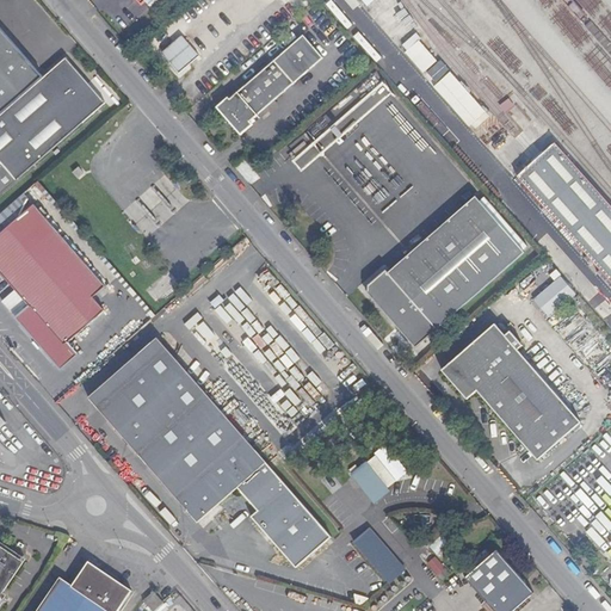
[(0,165),(2,168),(16,183),(105,106),(63,59),(42,78),(0,29),(0,165)]
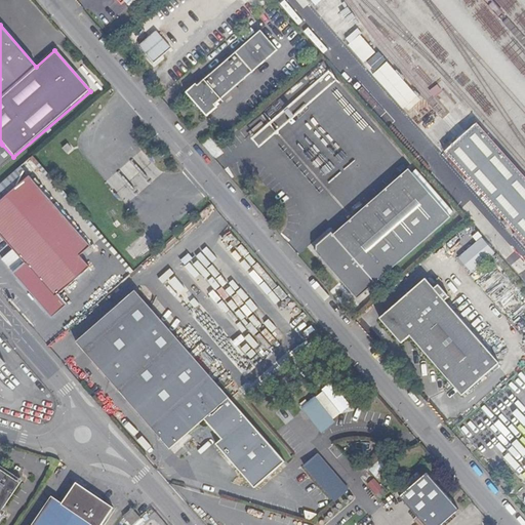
[(155,28),(138,42),(153,59),(169,45),(155,28)]
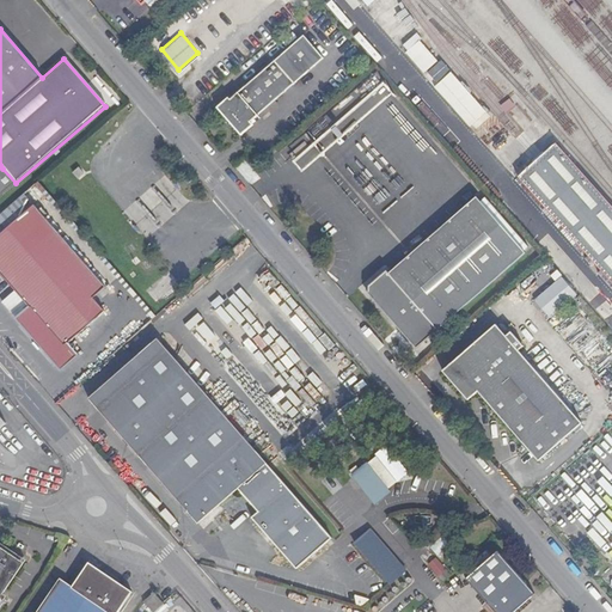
[(421,40),(407,51),(426,73),(440,60),(421,40)]
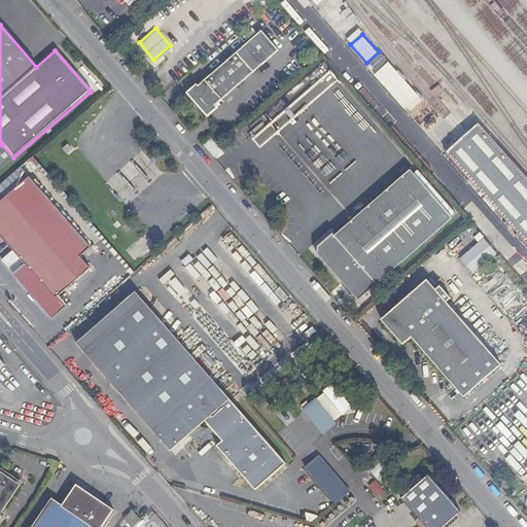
[(209,116),(219,108),(217,105),(256,71),(237,49),(199,83),(197,81),(186,91),(209,116)]
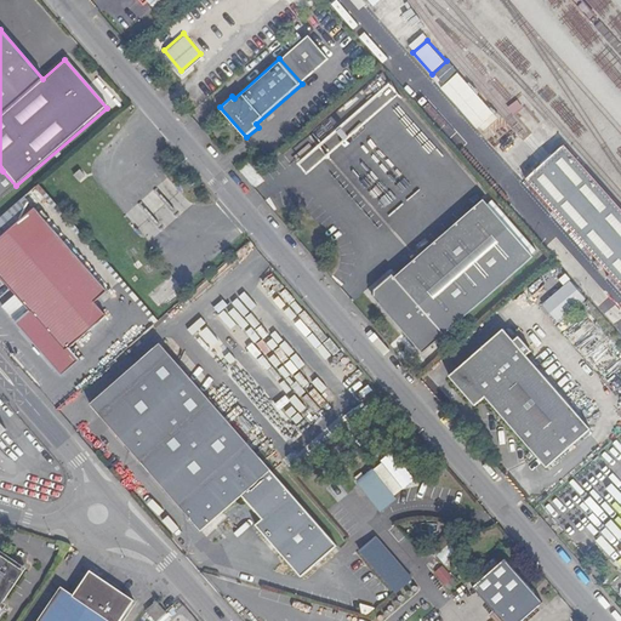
[(437,81),(484,131),(501,117),(453,67),(437,81)]
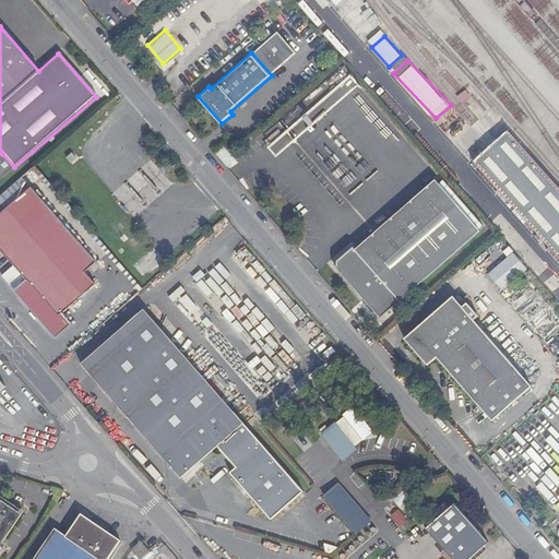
[(558,194),(503,132),(491,144),(470,164),(558,264),(558,194)]
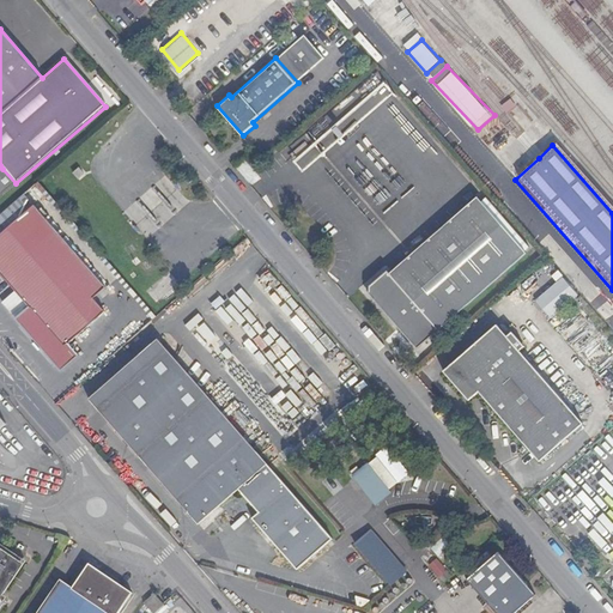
[(0,196),(16,183),(2,169),(0,165),(0,196)]
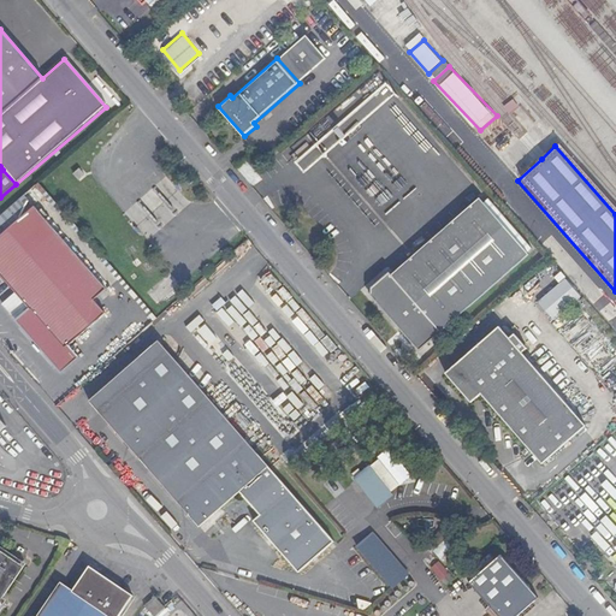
[(368,301),(478,203),(474,200),(386,278),(384,274),(366,290),(366,297),(368,301)]
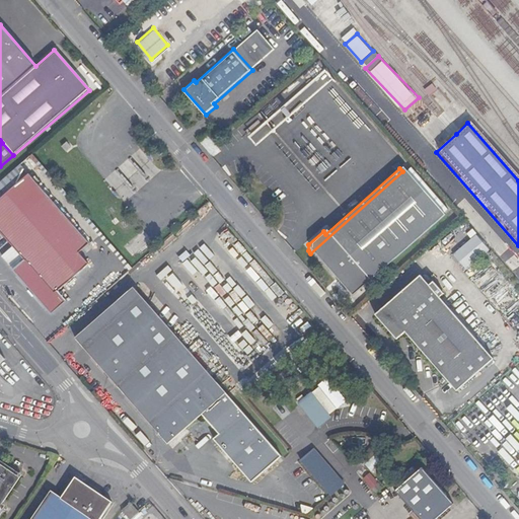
[(402,171),(310,253),(349,298),(442,218),(402,171)]
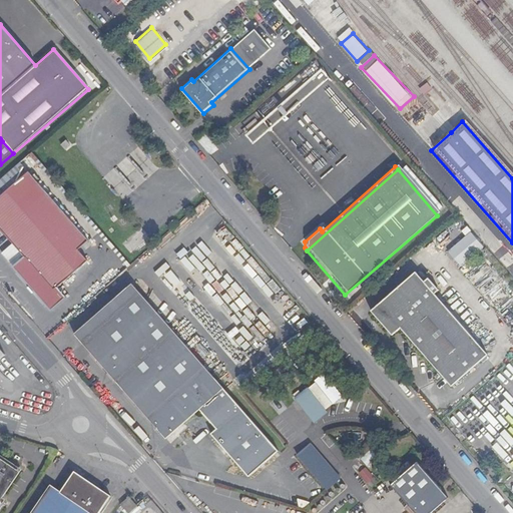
[(0,195),(0,232),(22,259),(67,220),(26,173),(0,195)]
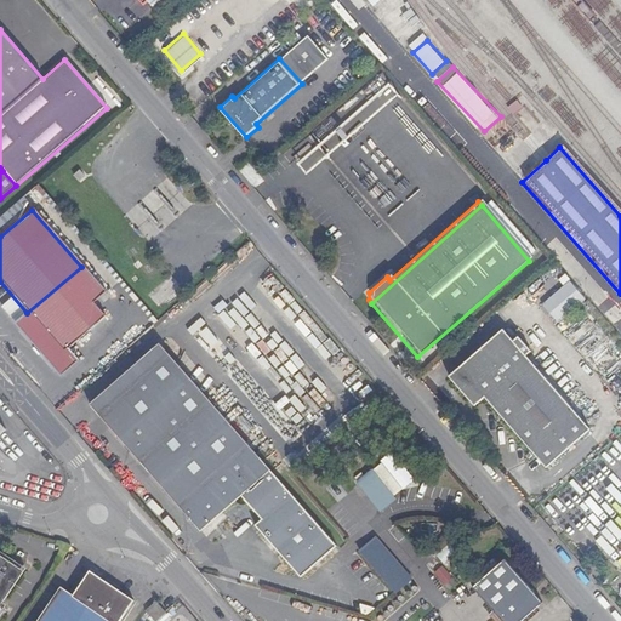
[(104,292),(81,267),(27,313),(13,325),(58,376),(77,360),(67,347),(102,317),(92,303),(104,292)]
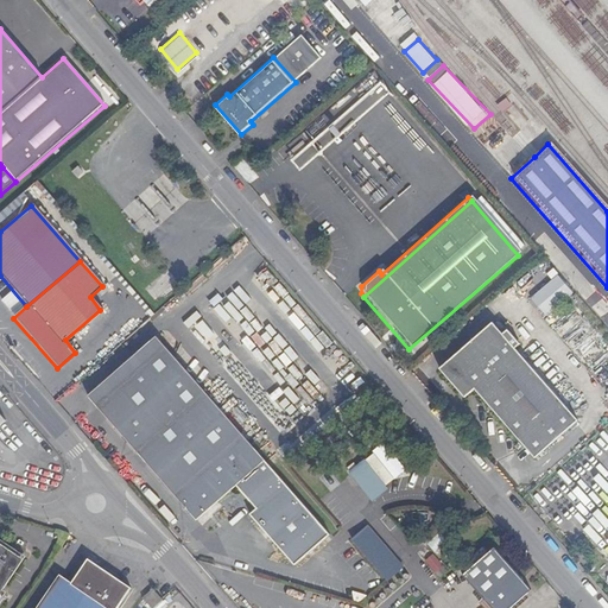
[(491,413),(532,377),(510,350),(513,348),(501,334),(496,337),(487,327),(436,373),(454,394),(469,396),(473,393),(491,413)]
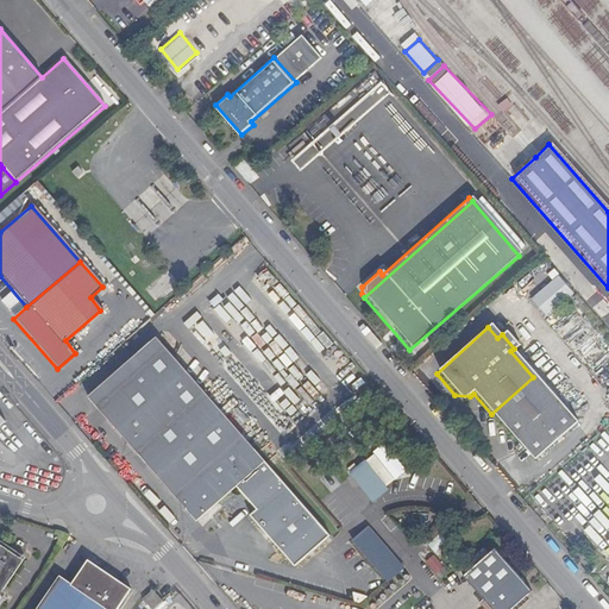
[(169,331),(163,336),(173,347),(180,343),(169,331)]
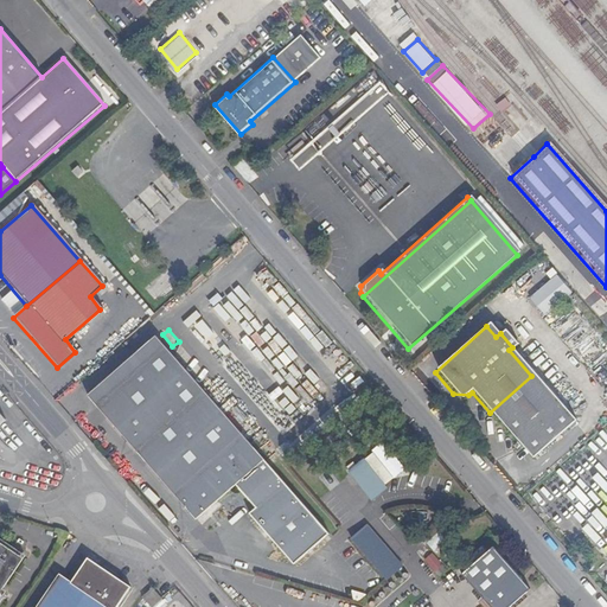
[(90,396),(135,448),(203,389),(157,338),(90,396)]
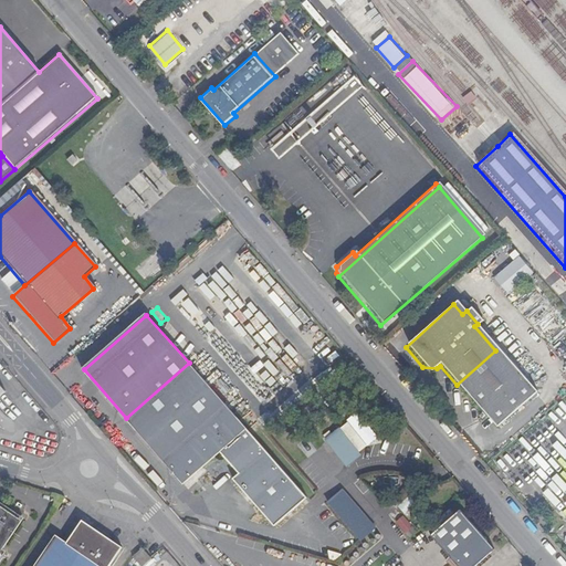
[(495,350),(457,385),(495,429),(533,395),(495,350)]
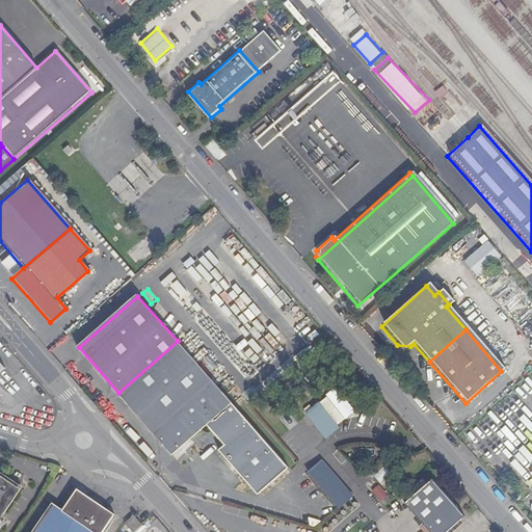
[(291,469),(178,341),(118,393),(173,456),(209,426),(227,447),(222,450),(261,496),(291,469)]
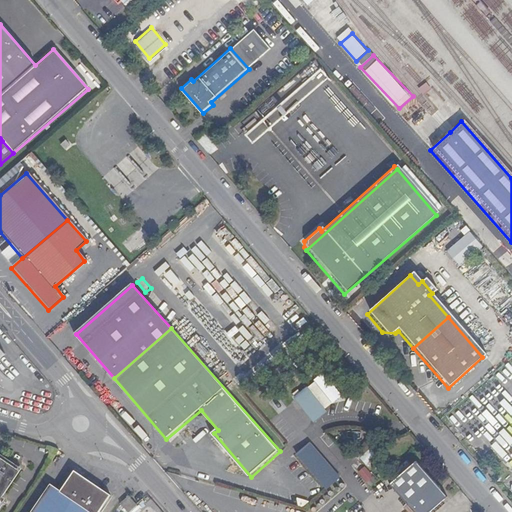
[(309,389),(297,399),(317,422),(329,412),(309,389)]
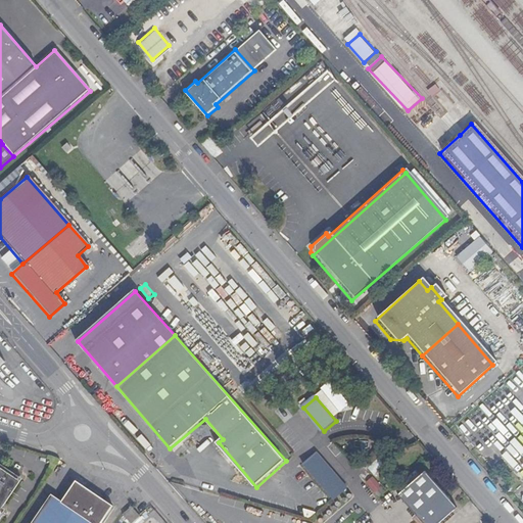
[(306,465),(338,498),(350,487),(320,455),(306,465)]
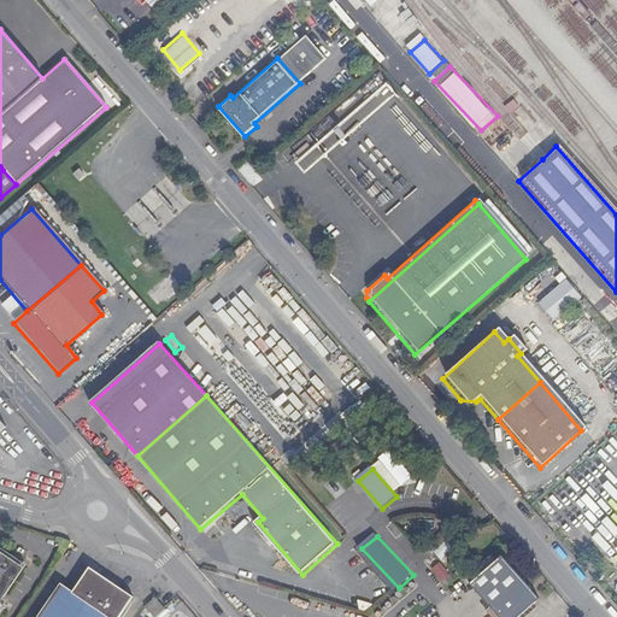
[(0,551),(0,600),(22,568),(0,551)]
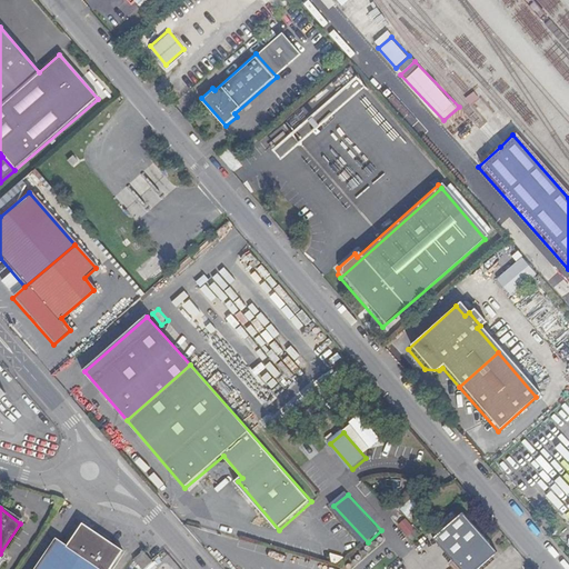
[(462,510),(433,536),(463,568),(470,568),(496,548),(462,510)]
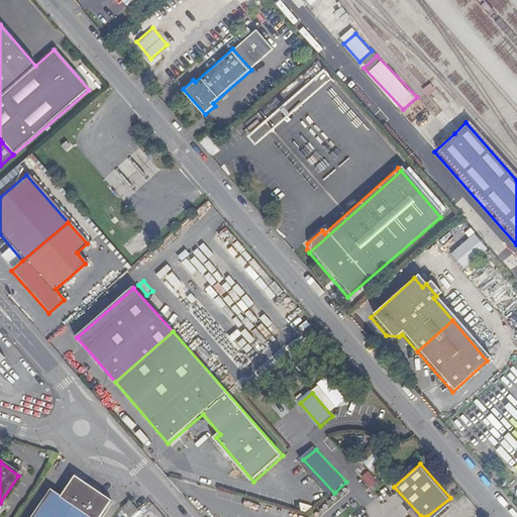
[(494,466),(489,470),(498,479),(503,475),(494,466)]
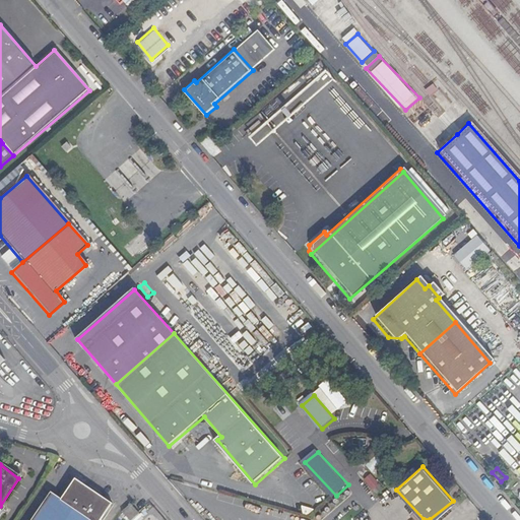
[(365,478),(373,489),(380,483),(372,473),(365,478)]
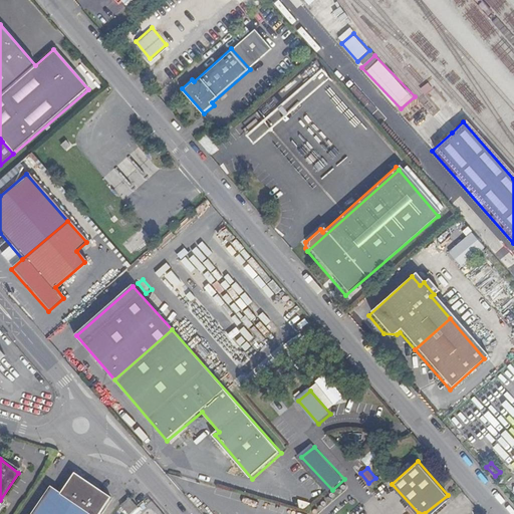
[(60,491),(50,484),(30,513),(96,513),(109,496),(74,472),(60,491)]
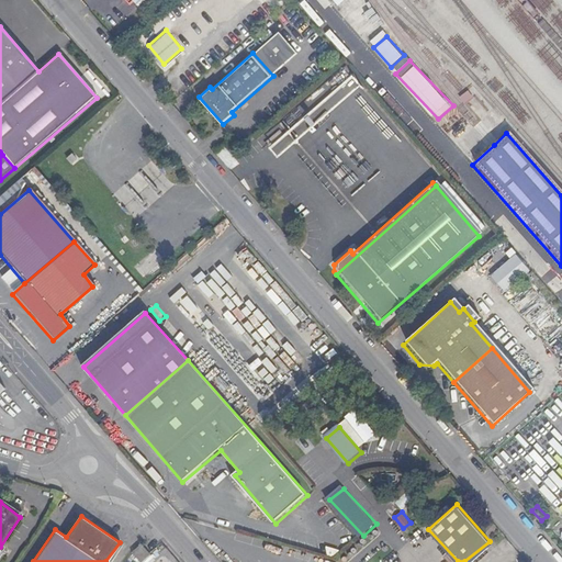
[(132,552),(141,561),(142,561),(150,555),(142,543),(132,552)]
